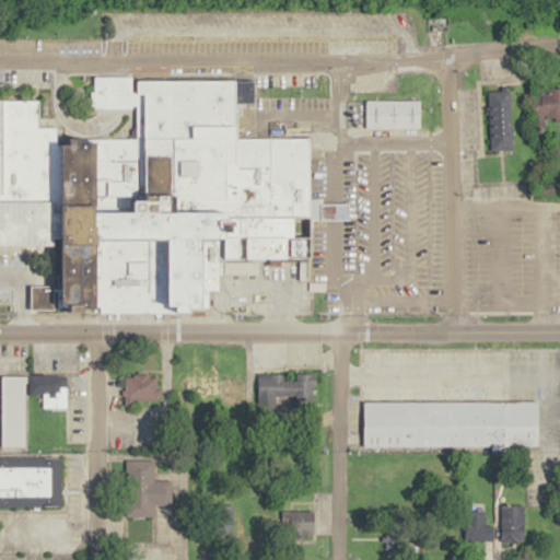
[(0,98),(42,98),(42,125),(60,125),(59,138),(138,138),(138,107),(92,106),(93,77),(259,78),(259,104),(242,103),(242,139),(312,139),(312,150),(312,194),(312,201),(351,201),(350,220),(315,220),(315,258),(224,257),(223,311),(32,308),(32,284),(62,284),(62,246),(0,246),(0,98)]
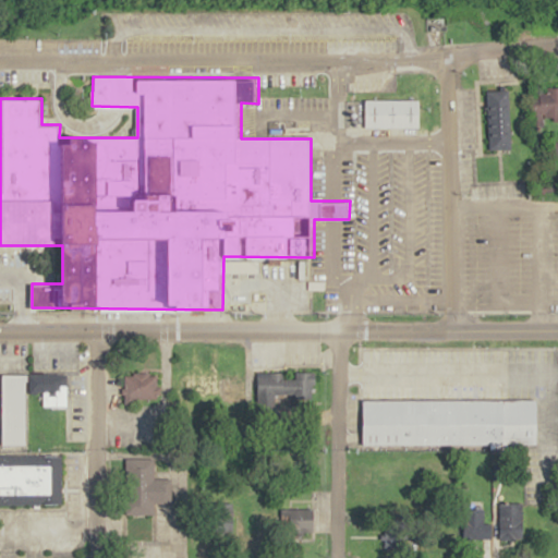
[(557,120),(557,87),(534,88),(534,120),(557,120)]
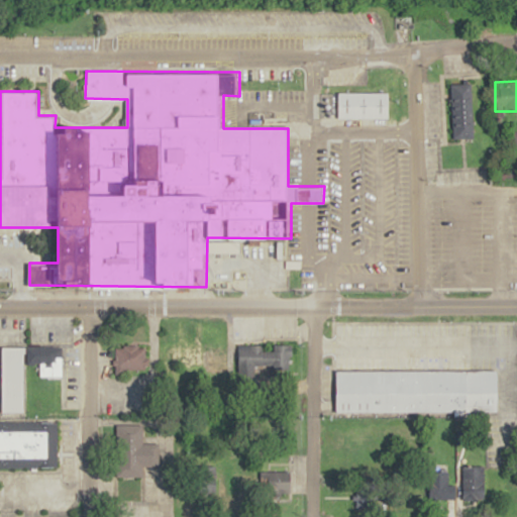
[(450,84),(472,83),(474,140),(453,141),(450,84)]
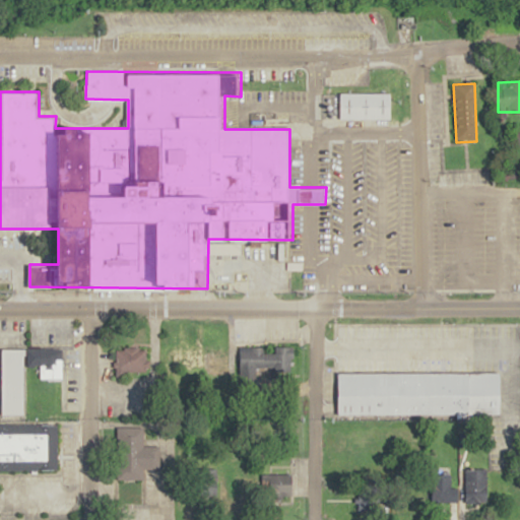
[(340,92),(391,93),(392,119),(341,118),(340,92)]
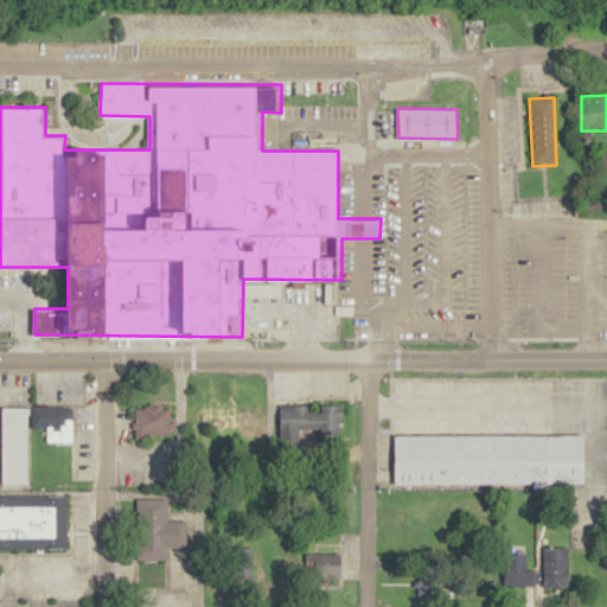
[(606,209),(606,191),(588,191),(588,209),(606,209)]
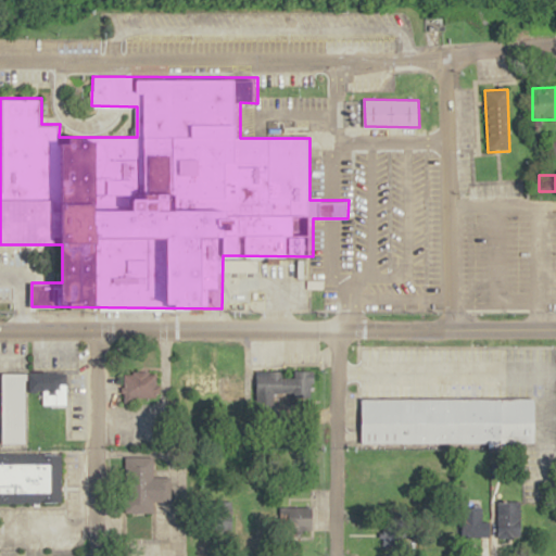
[(158,403),(158,370),(123,370),(123,403),(158,403)]
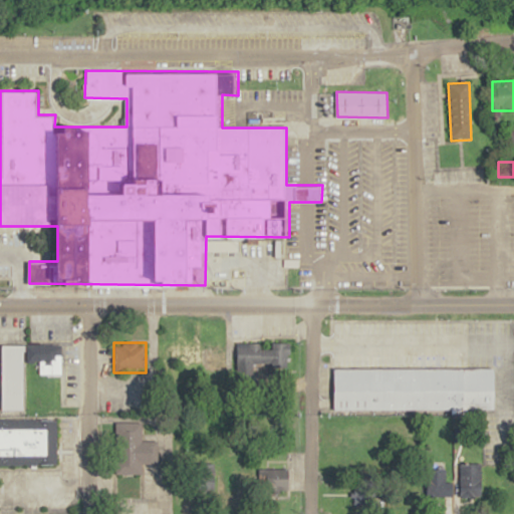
[(238,342),(237,374),(255,374),(256,366),(289,366),(290,343),(238,342)]
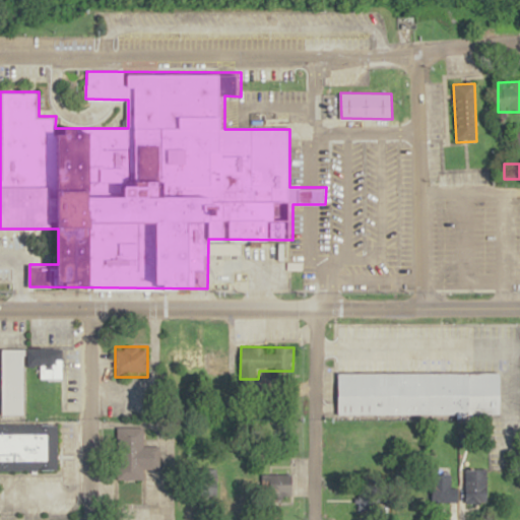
[(24,347),(2,347),(1,421),(0,420),(0,468),(57,469),(58,419),(23,419),(24,347)]
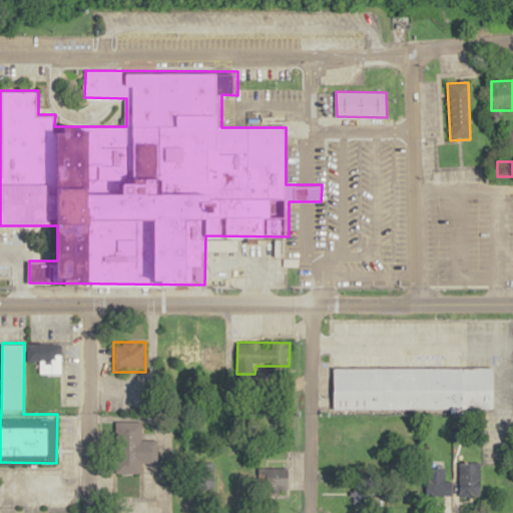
[(60,372),(60,344),(25,344),(25,361),(42,361),(42,372),(60,372)]
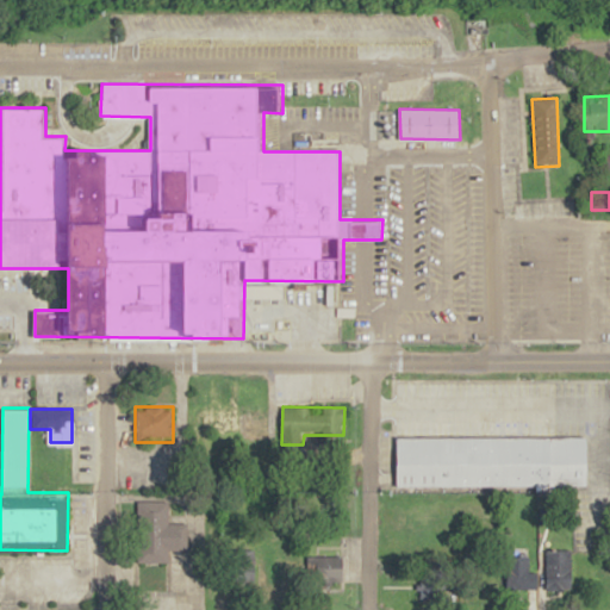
[(241,409),(197,409),(197,433),(240,433),(241,409)]
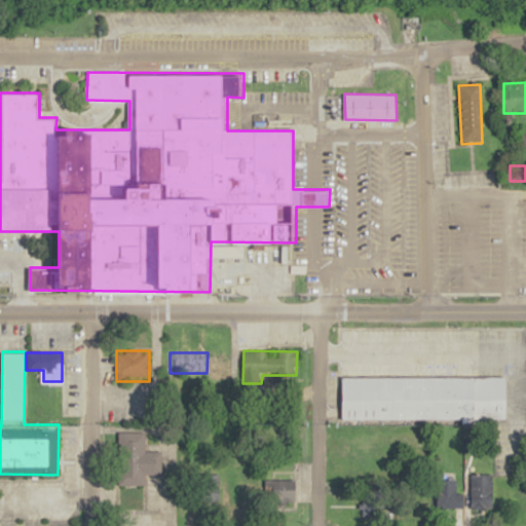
[(342,375),(342,418),(506,418),(506,376),(342,375)]
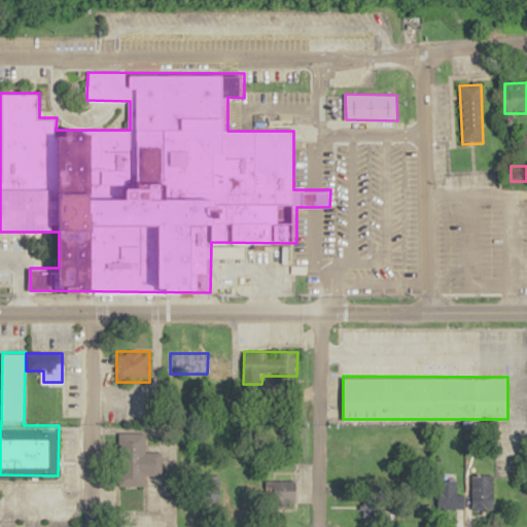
[(118,485),(145,485),(145,475),(159,475),(159,452),(145,452),(145,432),(118,432),(118,485)]
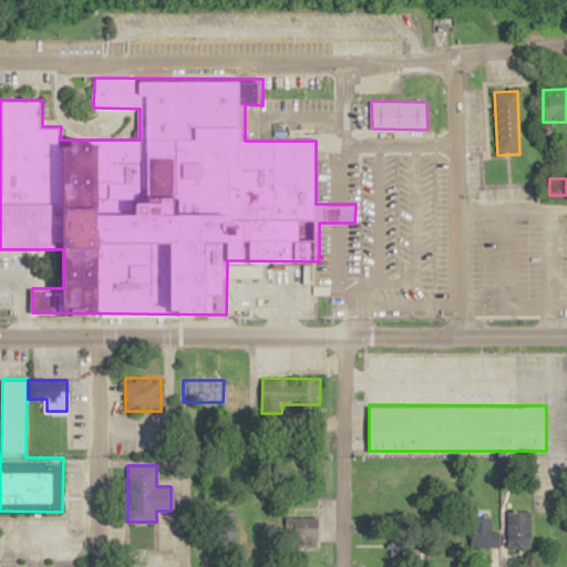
[(507,511),(507,545),(531,545),(531,511),(507,511)]
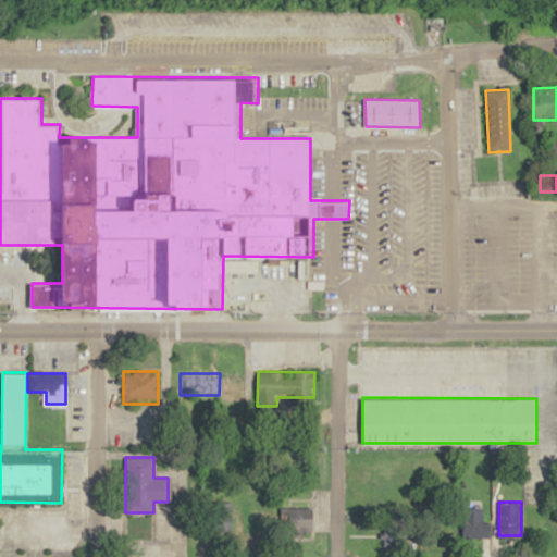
[(233,533),(233,503),(215,503),(215,533),(233,533)]
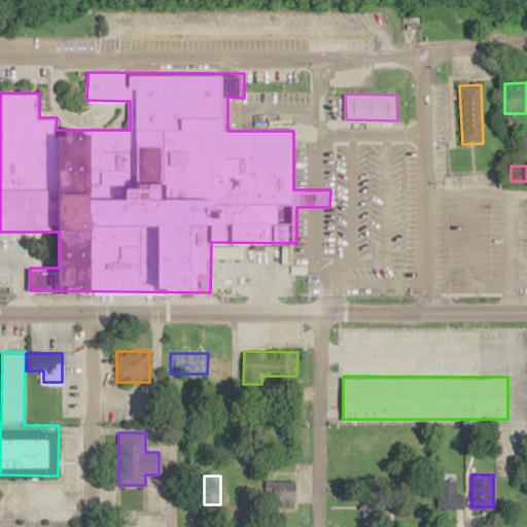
[(274,480),(274,501),(296,501),(296,480),(274,480)]
